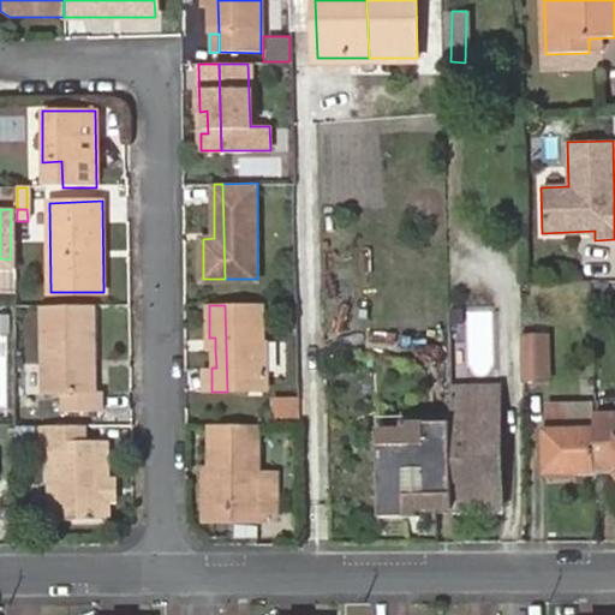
[(262,342),(262,305),(225,305),(227,392),(268,392),(267,341),(262,342)]
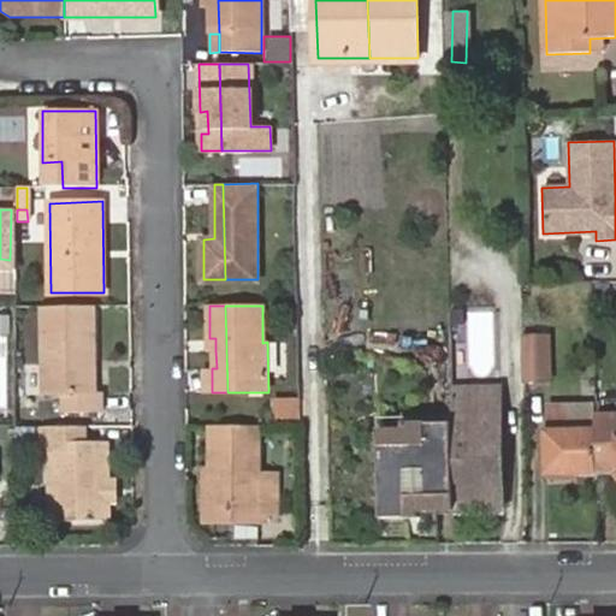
[(98,389),(95,307),(43,308),(43,392),(65,394),(65,410),(104,409),(102,390),(98,389)]
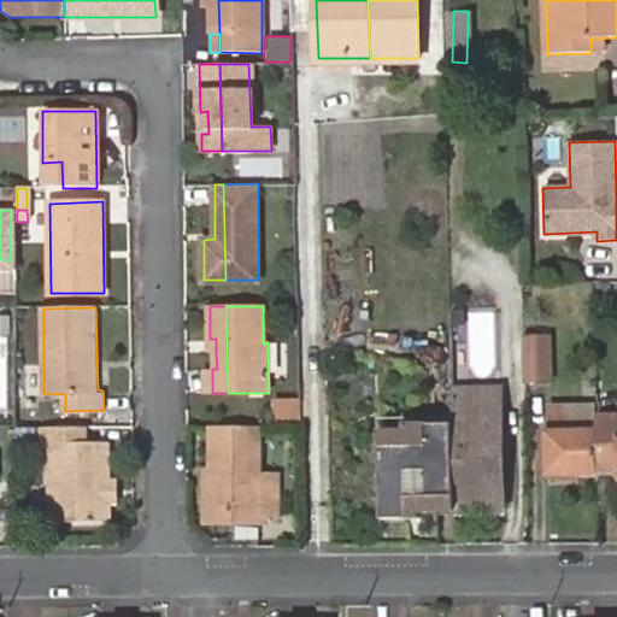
[(524,339),(526,381),(544,380),(542,338),(524,339)]
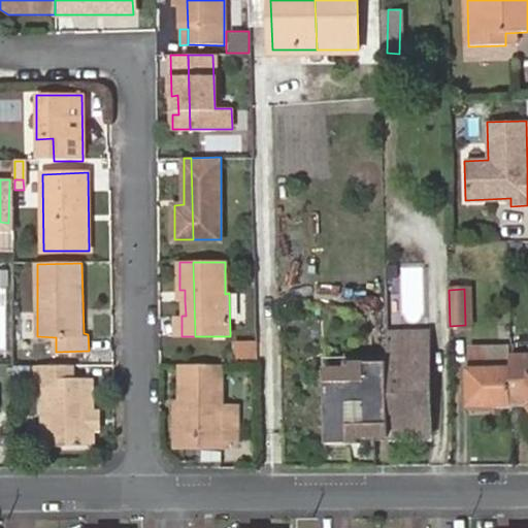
[(429,332),(387,332),(387,356),(429,356),(429,332)]
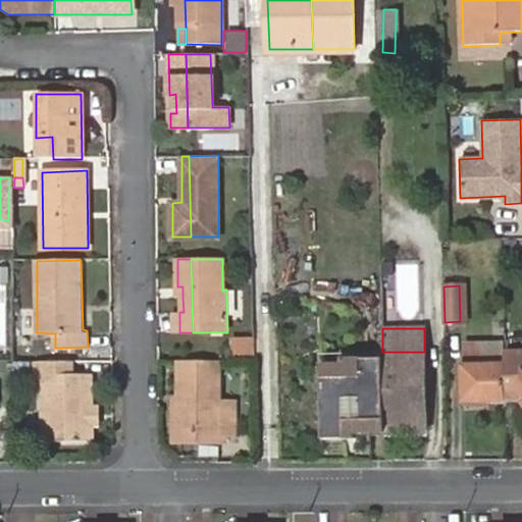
[(521,337),(510,337),(510,353),(521,352),(521,337)]
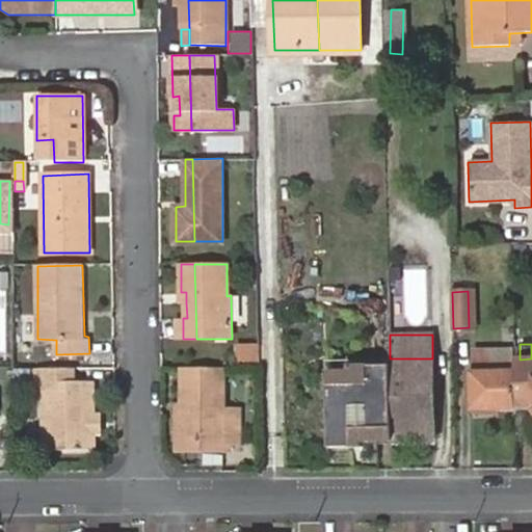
[(244,367),(260,366),(259,350),(244,350),(244,367)]
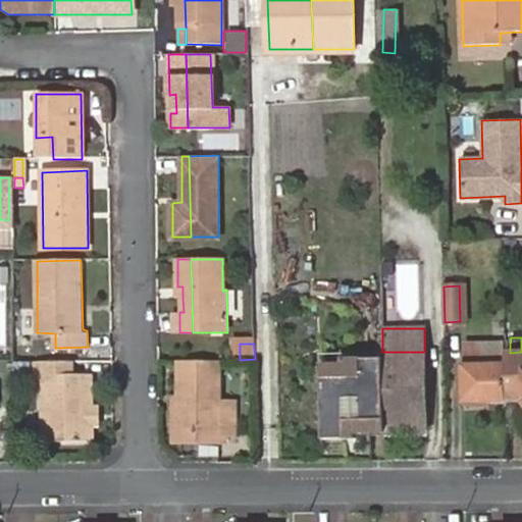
[(384,422),(384,429),(427,429),(424,352),(382,352),(383,361),(384,422)]
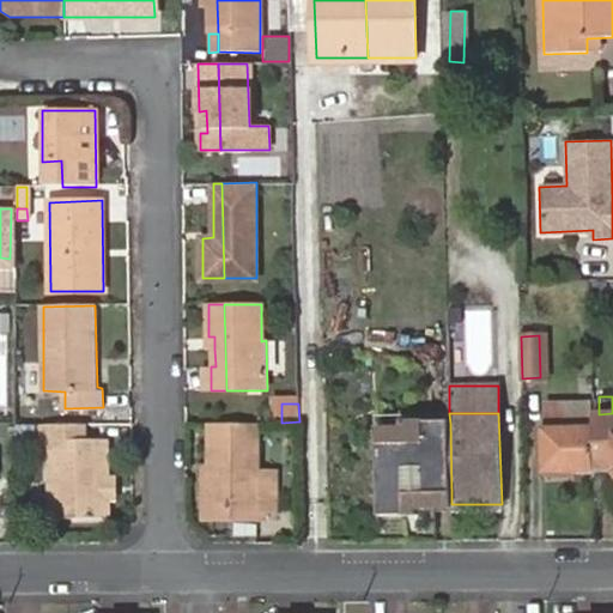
[(593,430),(594,471),(612,469),(612,413),(599,414),(592,414),(592,416),(593,430)]
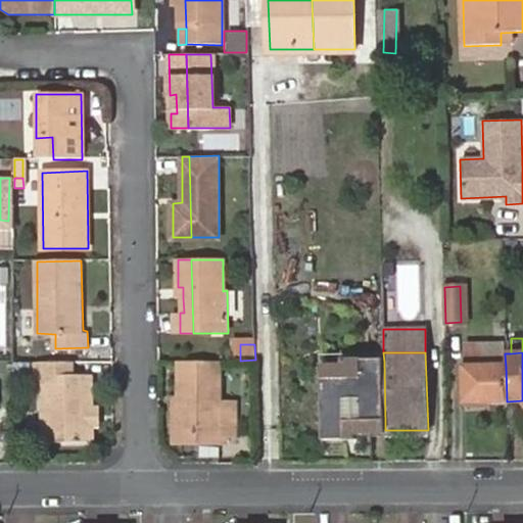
[(462,357),(463,368),(506,367),(505,354),(462,357)]
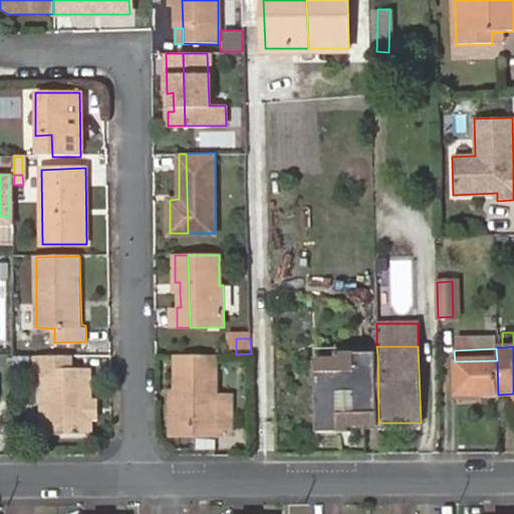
[(191,354),(175,354),(176,391),(177,424),(193,423),(191,354)]
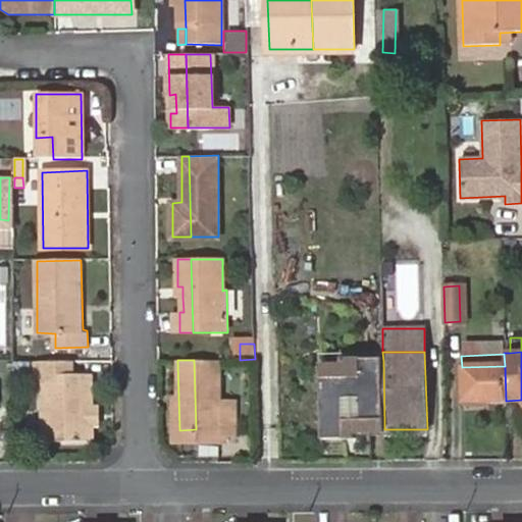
[(219,405),(218,360),(194,360),(196,429),(220,429),(219,405)]
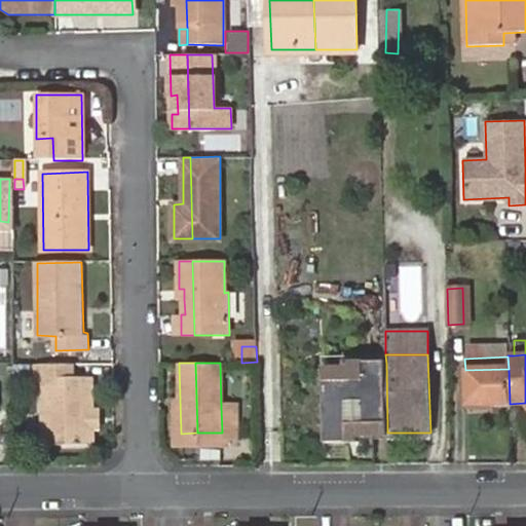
[(73,376),(73,364),(36,365),(36,378),(45,377),(45,443),(97,442),(97,427),(96,422),(90,418),(89,410),(92,405),(96,406),(95,382),(95,375),(73,376)]
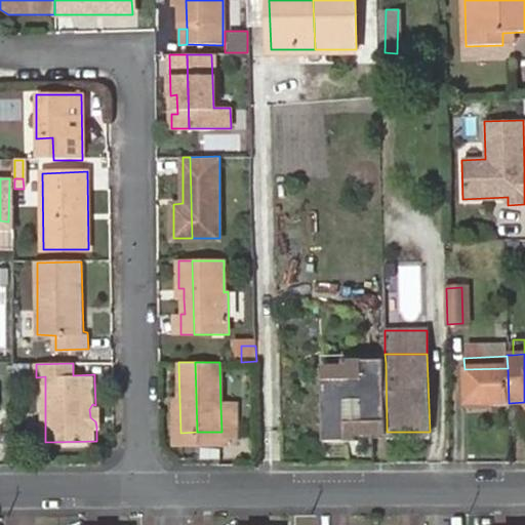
[(323,380),(324,442),(347,442),(347,425),(387,425),(386,363),(362,363),(363,380),(323,380)]
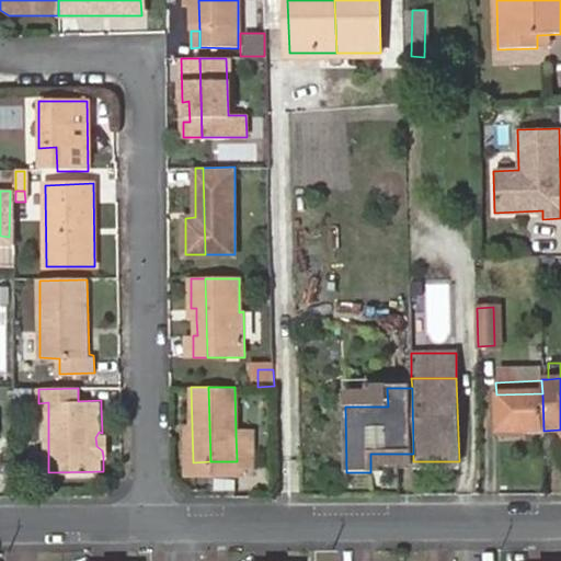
[(388,407),(387,388),(368,388),(368,393),(345,395),(345,407),(388,407)]
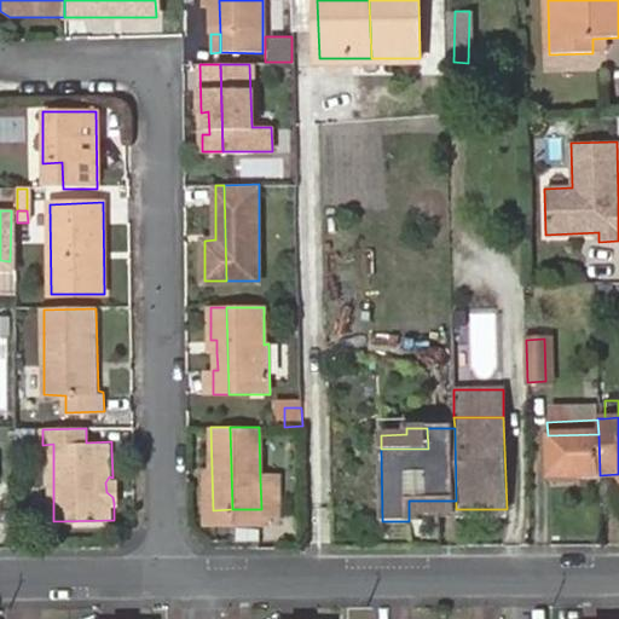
[(40,445),(39,432),(19,432),(19,445),(40,445)]
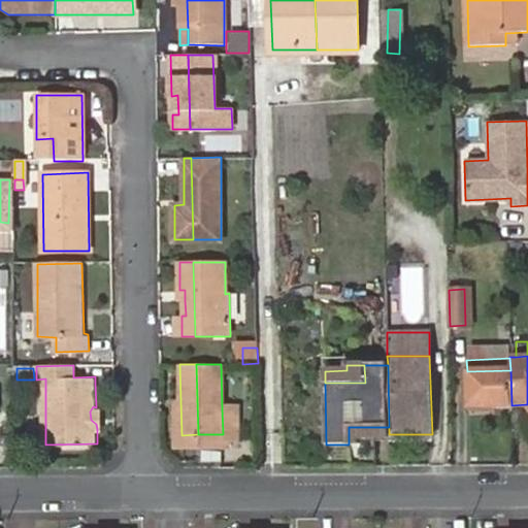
[(469,406),(512,405),(510,370),(467,371),(469,406)]
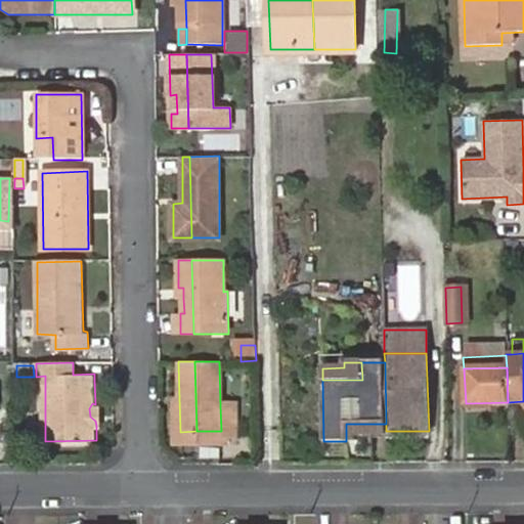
[(172,443),(197,442),(197,431),(180,432),(179,398),(170,398),(172,443)]
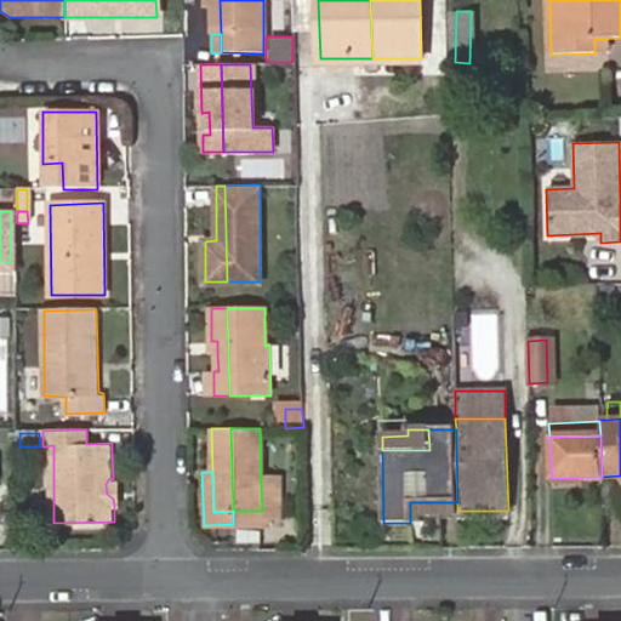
[(123,478),(113,479),(109,478),(106,484),(107,494),(113,499),(124,499),(123,478)]
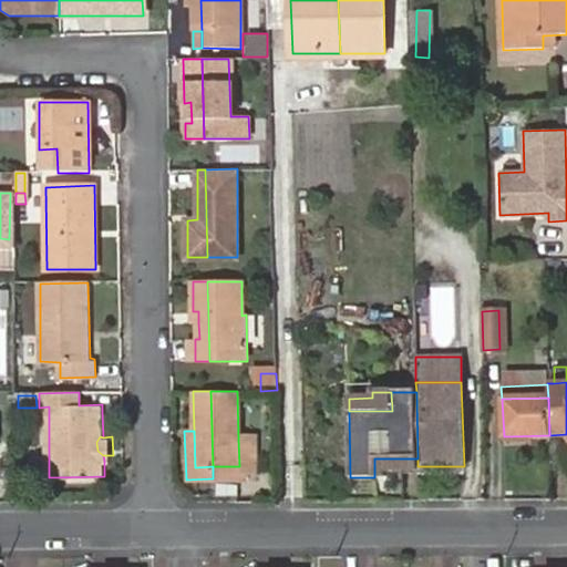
[(384,472),(419,471),(418,466),(418,459),(374,459),(374,477),(384,477),(384,472)]
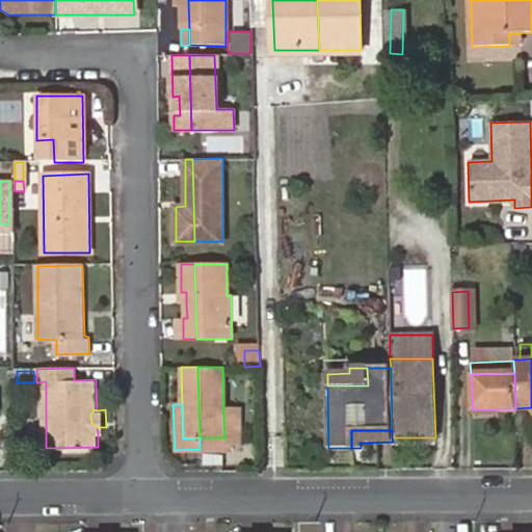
[(200,437),(200,449),(224,449),(224,444),(224,437),(200,437)]
